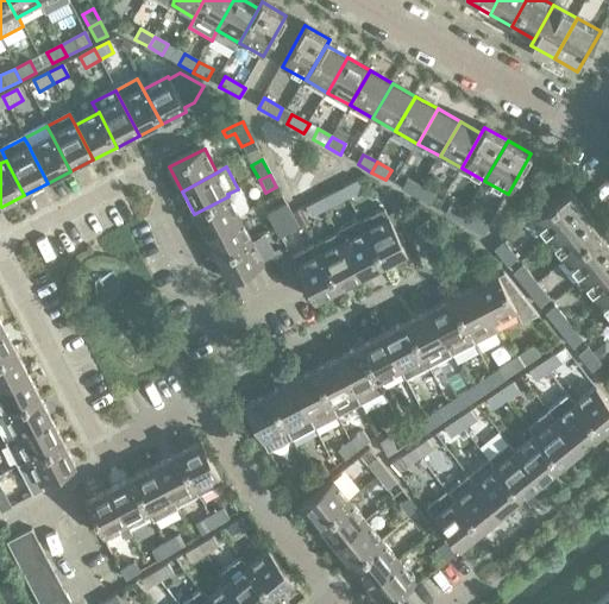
[(408,180),(402,190),(416,197),(422,188),(408,180)]
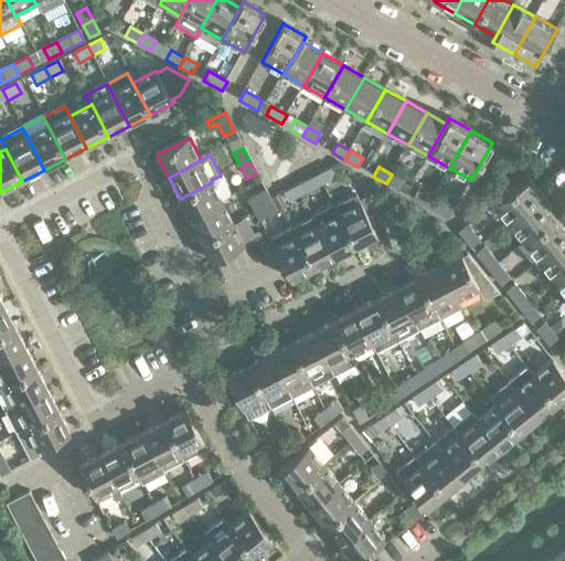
[(336,178),(330,168),(317,176),(321,186),(336,178)]
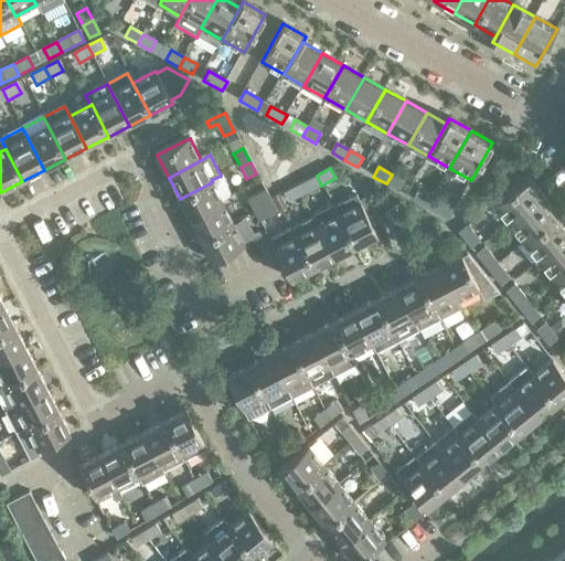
[(404,181),(392,175),(386,183),(400,191),(404,181)]
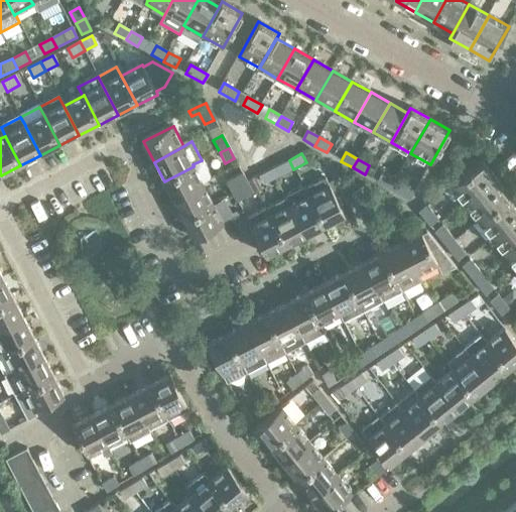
[(164,181),(173,201),(204,184),(211,181),(212,178),(204,162),(201,161),(194,165),(194,166),(164,181)]
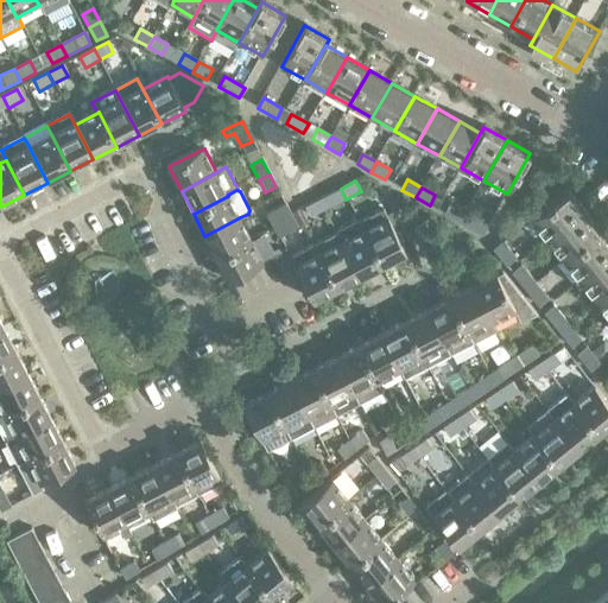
[(549,240),(586,211),(569,191),(532,220),(549,240)]
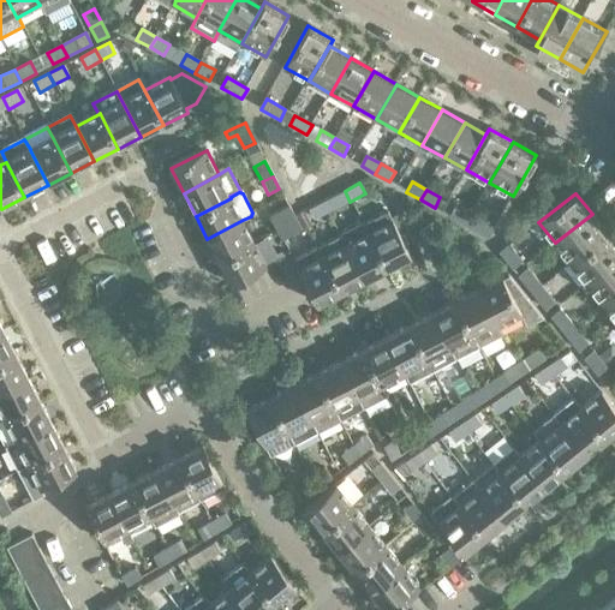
[(323,202),(329,213),(342,205),(336,195),(323,202)]
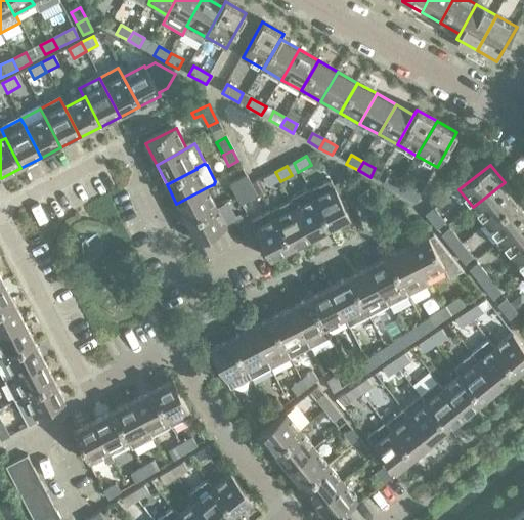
[(280,181),(275,172),(262,179),(267,188),(280,181)]
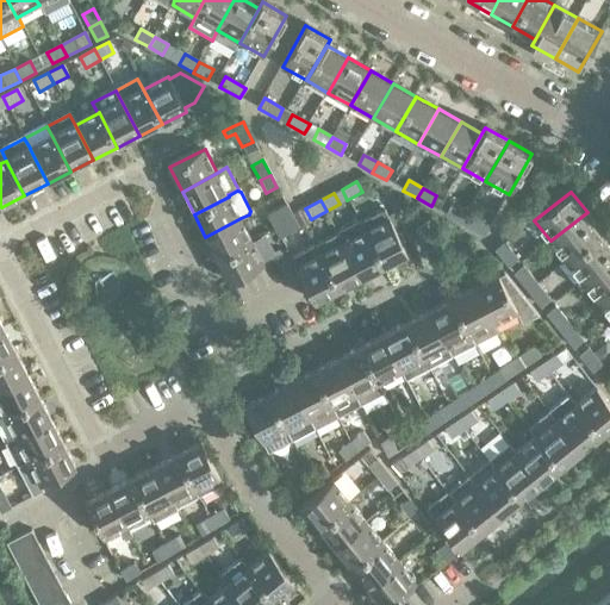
[(285,219),(292,214),(287,205),(267,214),(272,225),(285,219)]
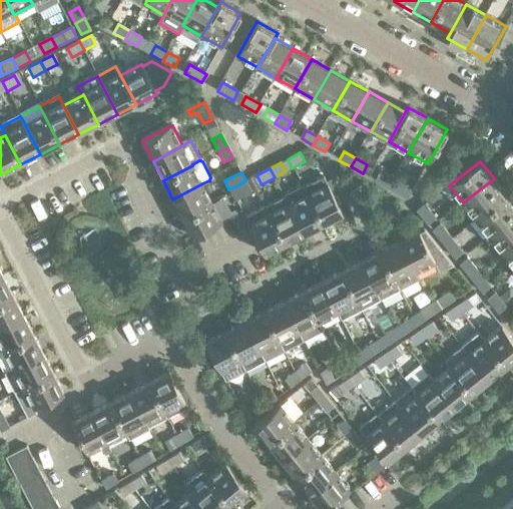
[(380,172),(376,180),(388,187),(393,179),(380,172)]
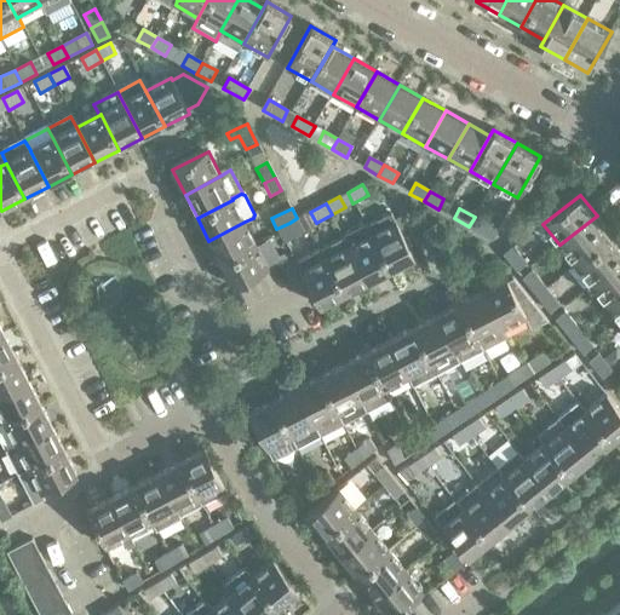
[(372,235),(391,271),(415,259),(391,213),(367,226),(371,235),(372,235)]
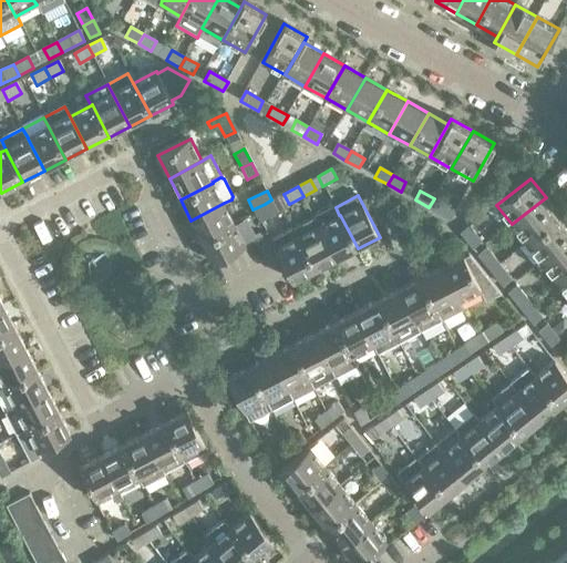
[(527,244),(560,216),(546,197),(512,224),(527,244)]
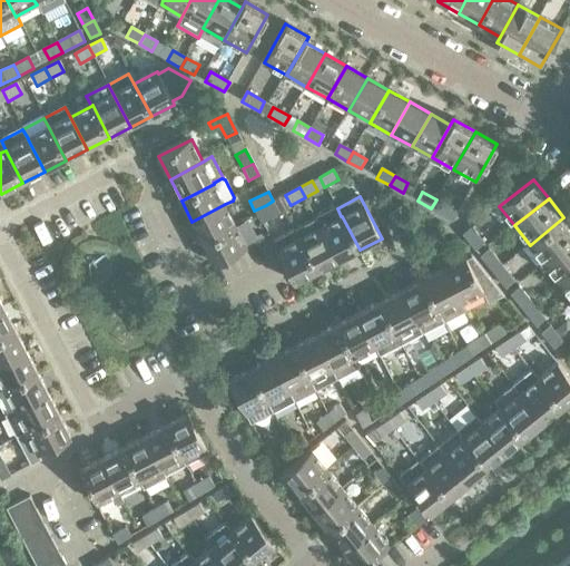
[(458,212),(436,199),(431,208),(452,221),(458,212)]
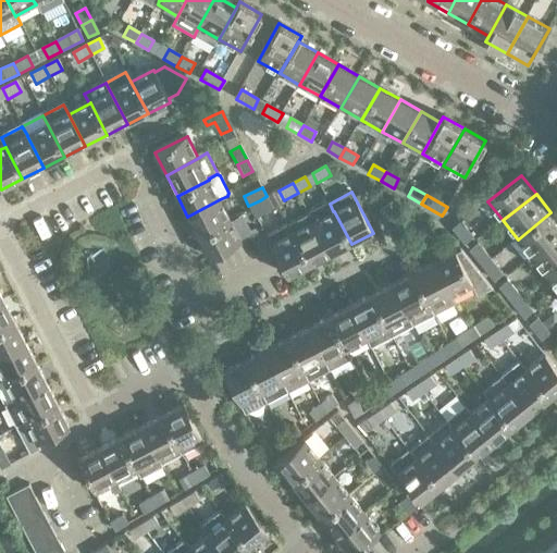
[(267,196),(260,200),(267,213),(273,210),(267,196)]
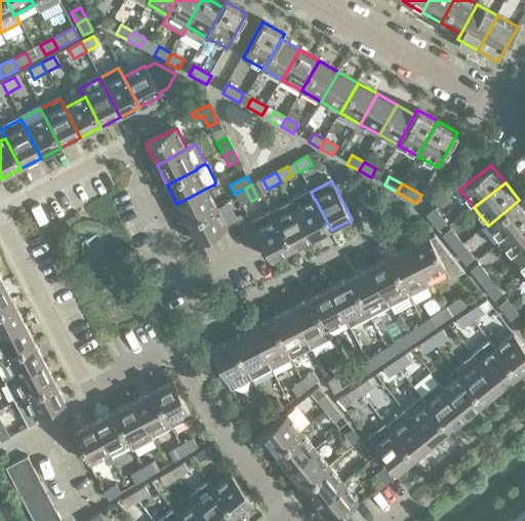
[(187,224),(217,207),(207,188),(176,204),(187,224)]
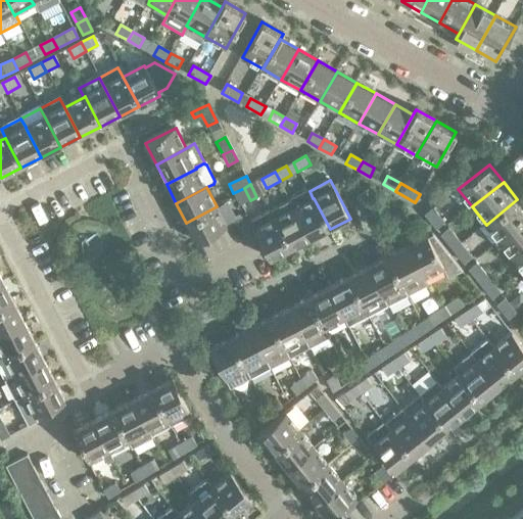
[(250,200),(244,188),(233,193),(239,205),(250,200)]
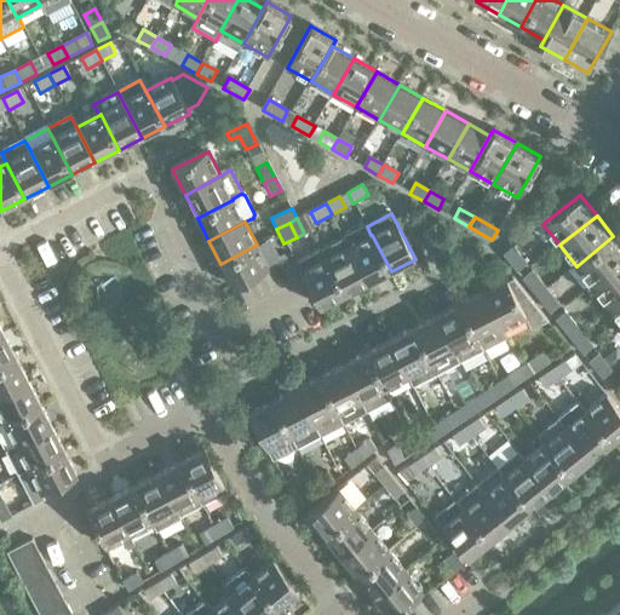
[(349,247),(368,283),(391,271),(372,235),(371,235),(367,226),(366,225),(343,236),(344,239),(349,247)]
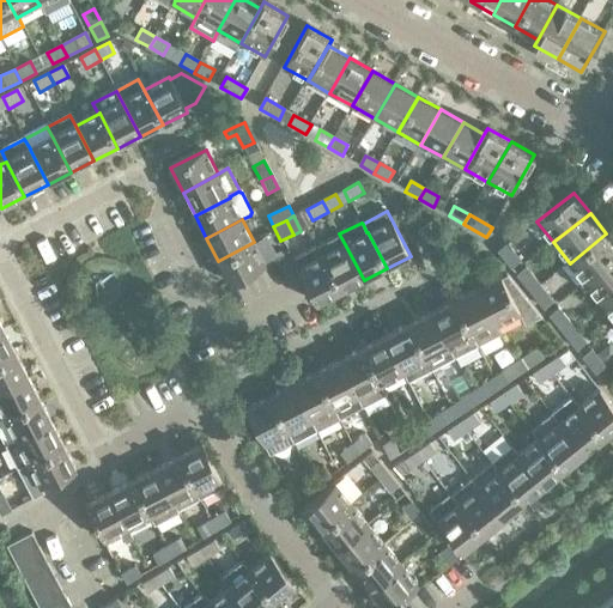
[(424,242),(435,237),(429,226),(419,231),(424,242)]
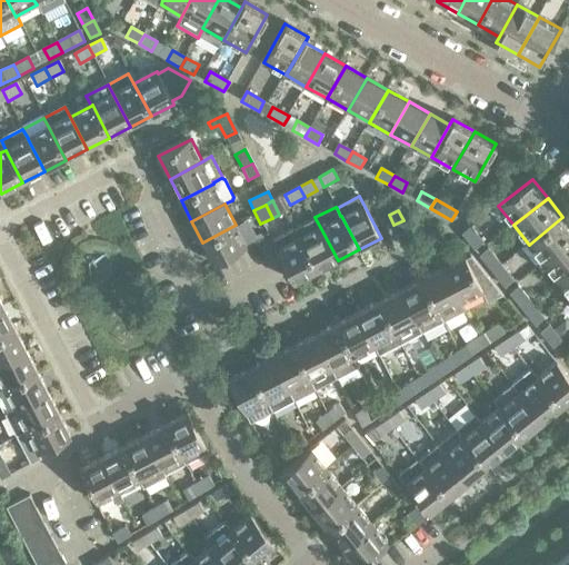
[(543,264),(568,243),(568,225),(562,217),(529,245),(543,264)]
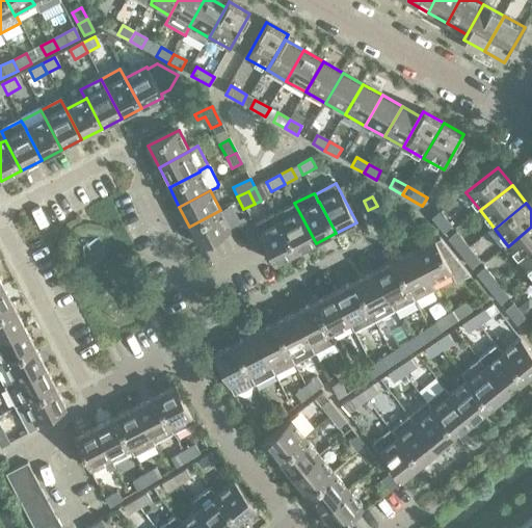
[(316,243),(299,212),(295,205),(275,215),(295,254),(316,243)]
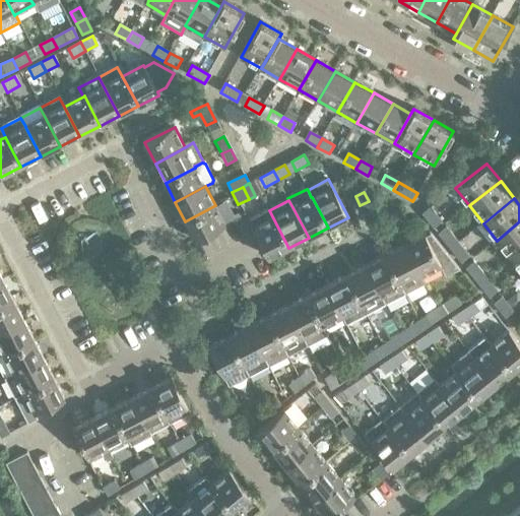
[(215,205),(185,221),(196,242),(225,226),(215,205)]
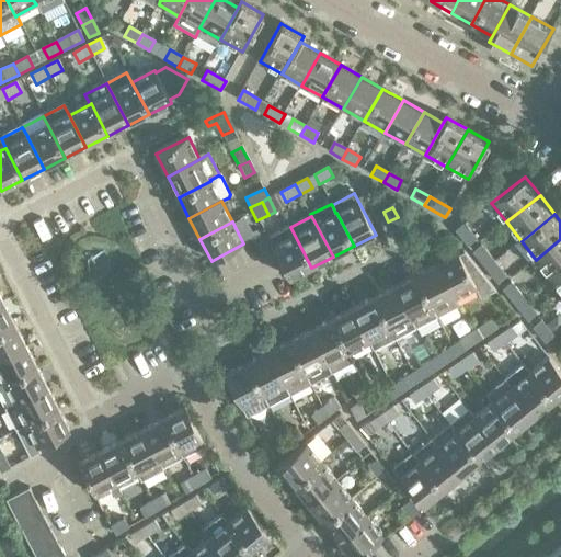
[(465,225),(456,231),(469,247),(477,240),(465,225)]
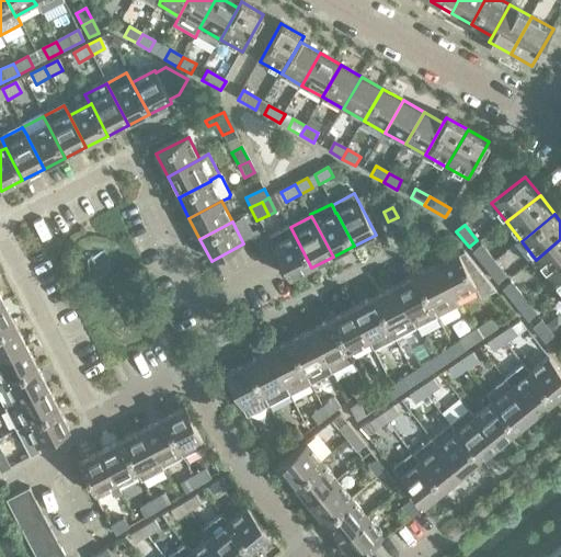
[(311,268),(290,227),(270,238),(290,279),(311,268)]
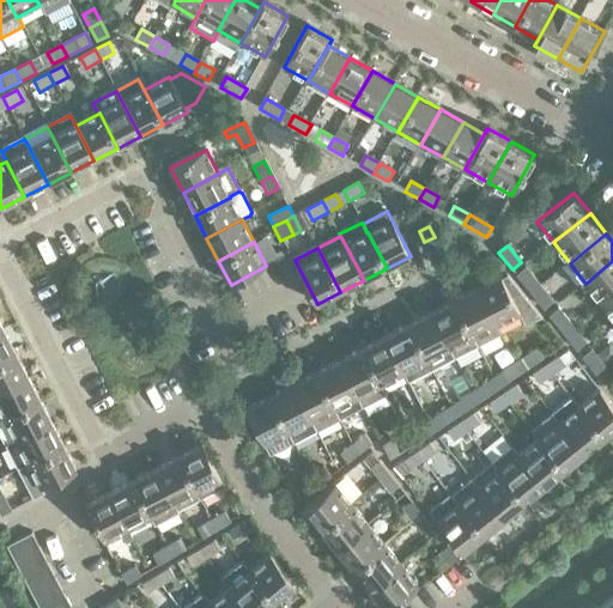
[(602,304),(612,295),(612,261),(586,284),(602,304)]
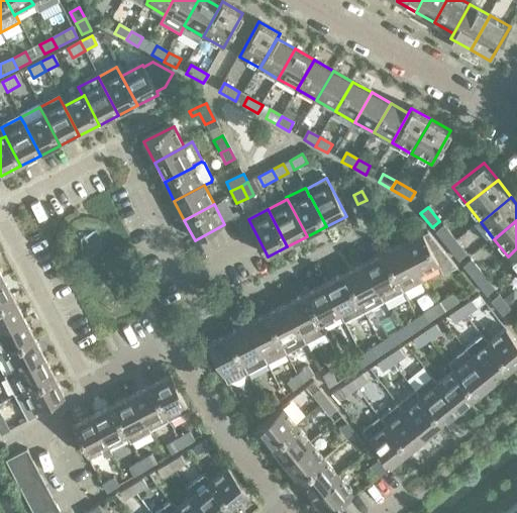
[(443,226),(436,232),(447,246),(455,240),(443,226)]
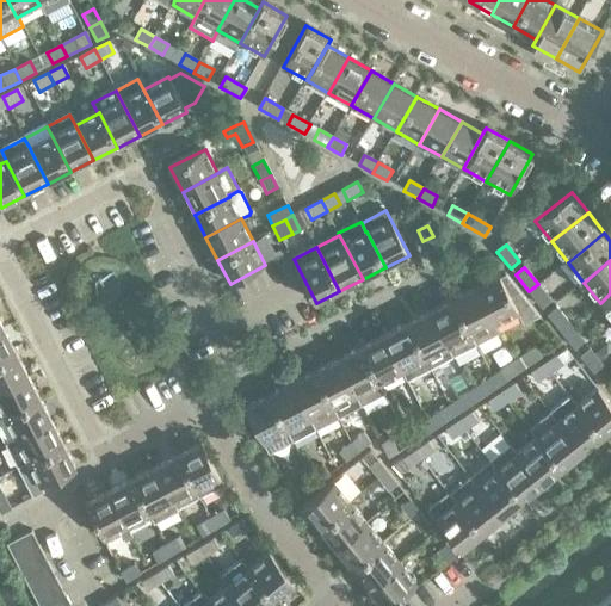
[(504,274),(475,290),(494,326),(494,325),(518,313),(524,325),(538,317),(504,274)]
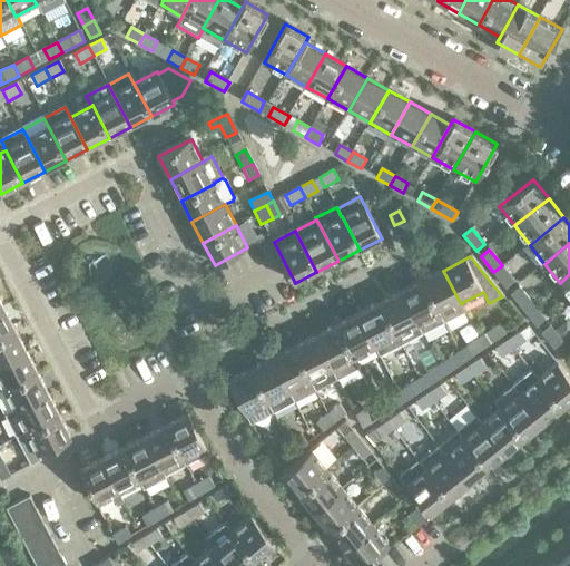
[(516,282),(502,265),(493,272),(507,289),(516,282)]
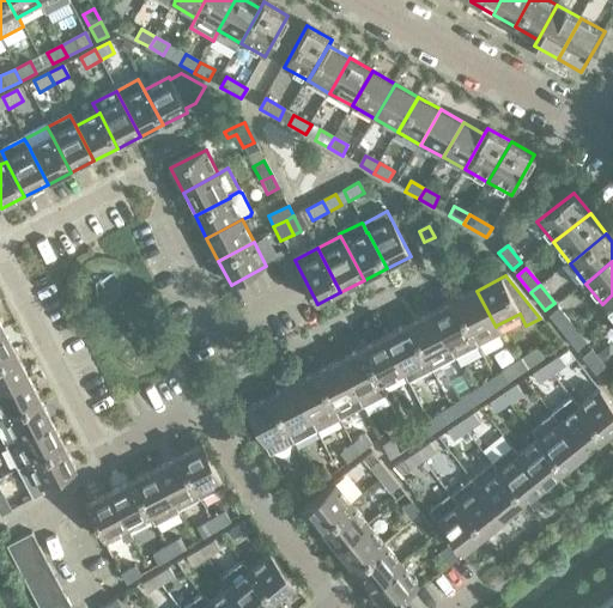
[(477,291),(454,303),(473,338),(477,347),(499,335),(496,326),(496,327),(477,291)]
